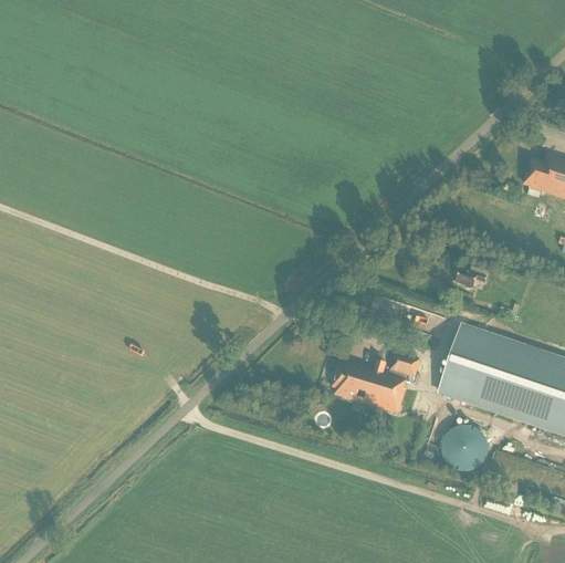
[(531,158),(523,181),(529,184),(529,186),(564,197),(564,158),(545,153),(542,162),(531,158)]
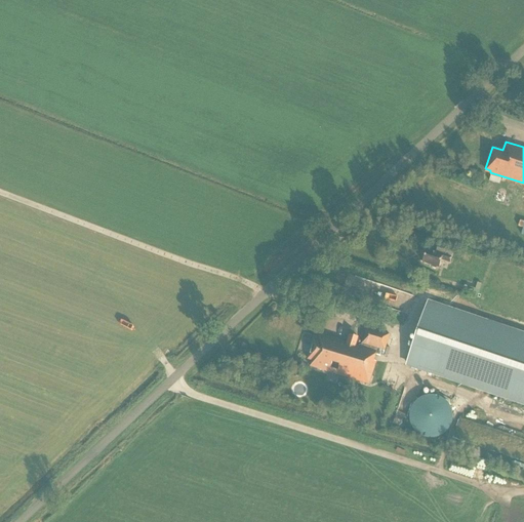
[(508,201),(515,203),(520,185),(514,183),(511,194),(508,201)]
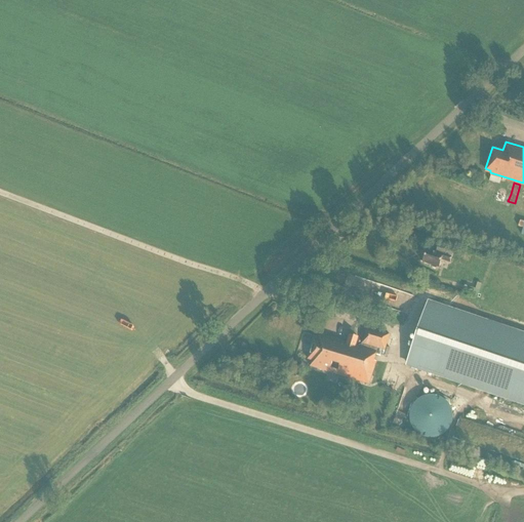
[(523,185),(521,184),(515,203),(523,206),(523,185)]
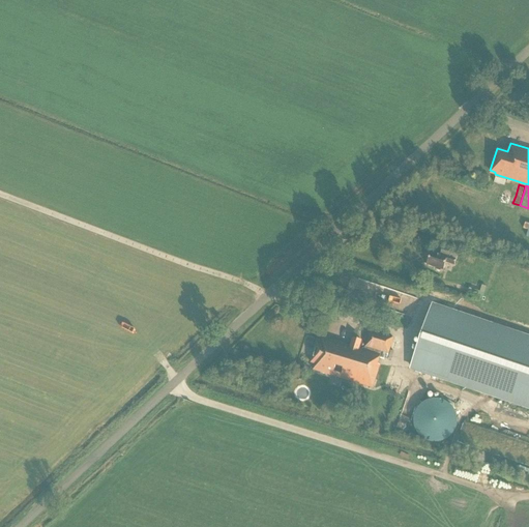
[(441,243),(439,252),(454,257),(458,249),(441,243)]
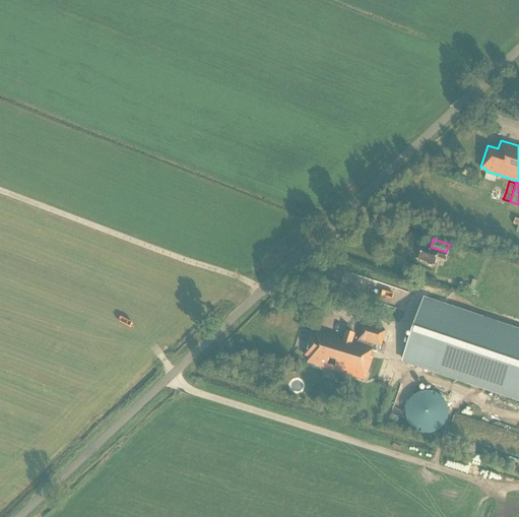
[(446,252),(431,247),(431,248),(422,245),(417,258),(427,261),(427,262),(431,263),(432,262),(434,263),(436,255),(444,257),(446,252)]
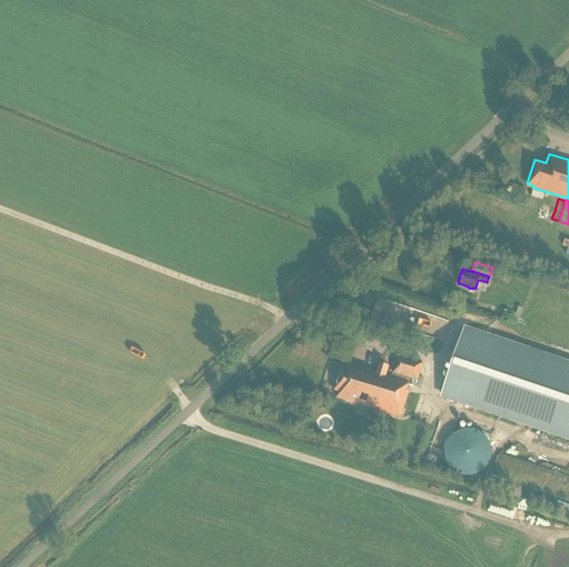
[(501,313),(518,319),(522,306),(517,304),(514,311),(503,306),(501,313)]
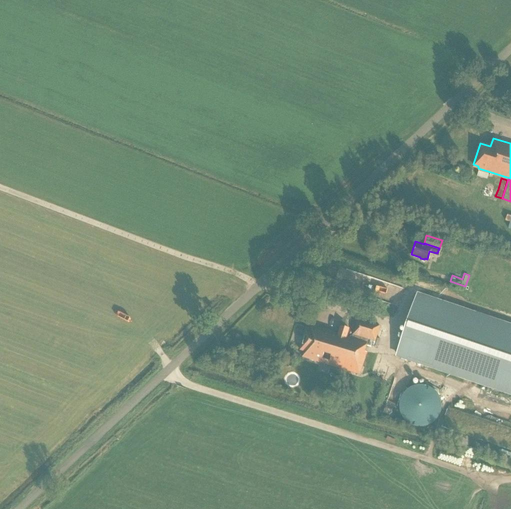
[(510,322),(416,290),(394,354),(510,393),(510,322)]
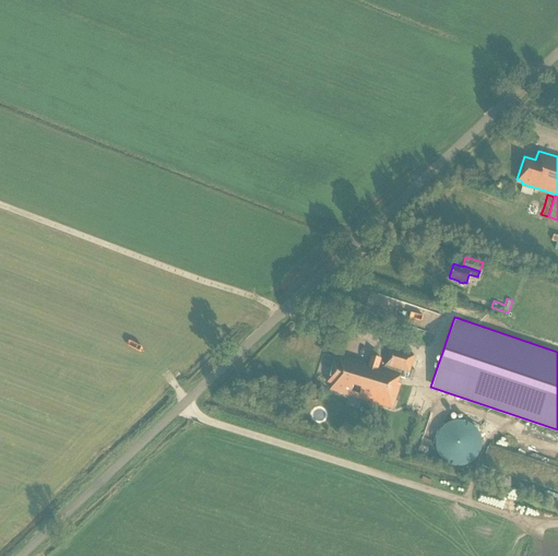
[(329,388),(344,392),(392,406),(399,382),(396,382),(401,368),(408,370),(414,354),(390,346),(384,363),(384,364),(383,367),(378,366),(381,357),(371,354),(368,363),(339,354),(337,359),(333,358),(327,380),(331,381),(329,388)]
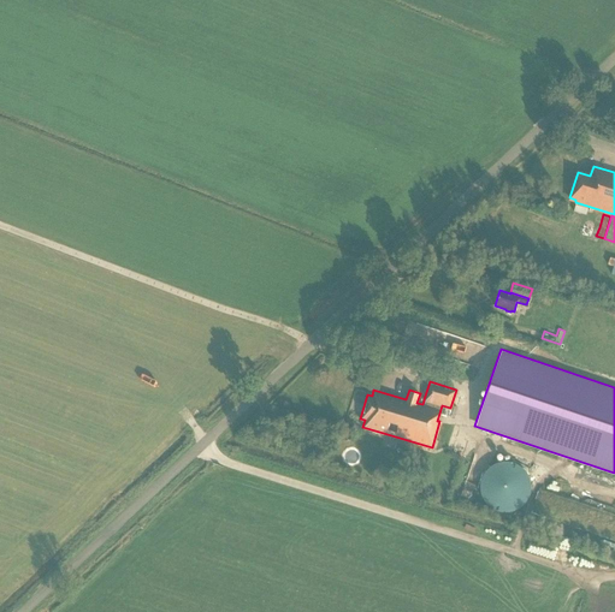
[(502,512),(506,512),(508,512),(510,511),(514,510),(516,509),(520,507),(522,505),(525,503),(527,499),(528,497),(530,493),(531,489),(531,486),(531,483),(530,480),(528,477),(527,475),(526,473),(525,470),(522,468),(520,465),(516,464),(514,463),(510,462),(507,461),(503,461),(500,462),(496,463),(494,464),(490,465),(488,468),(485,470),(484,473),(483,475),(482,477),(480,480),(480,483),(479,486),(480,489),(480,493),(482,497),(484,500),(485,503),(488,505),(491,507),(494,509),(497,510),(500,511),(502,512)]
